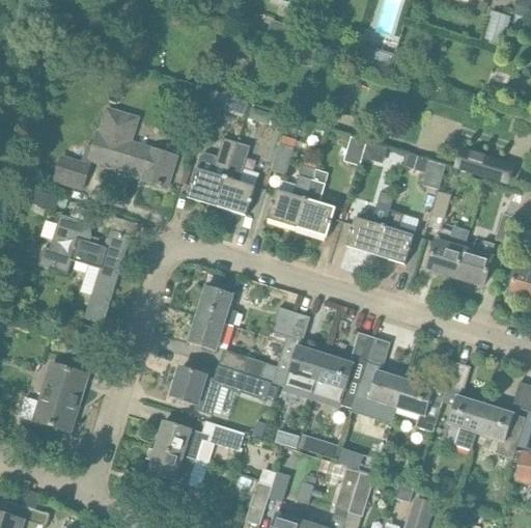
[(271,19),(268,31),(289,38),(294,25),(271,19)]
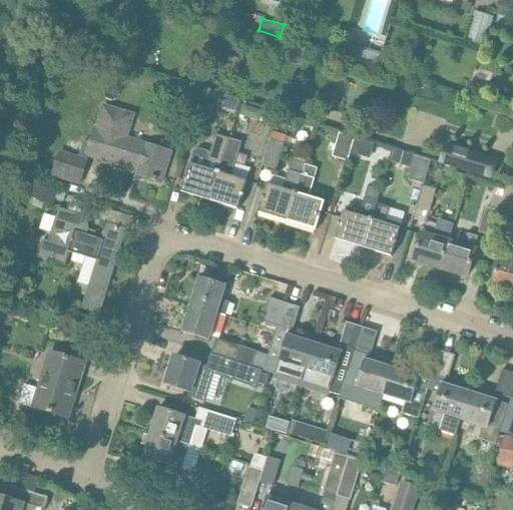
[(470,22),(465,40),(483,45),(489,27),(470,22)]
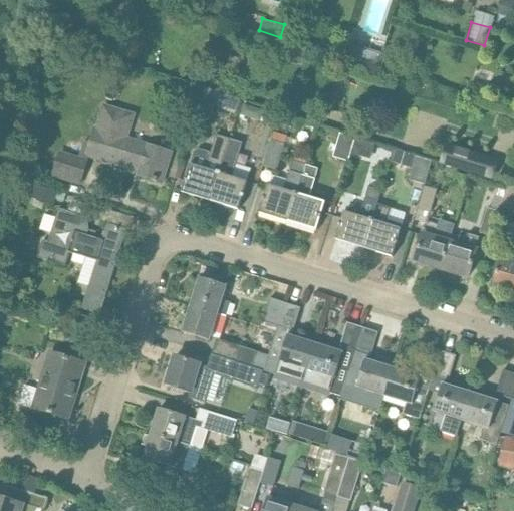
[(285,41),(296,44),(299,33),(288,30),(285,41)]
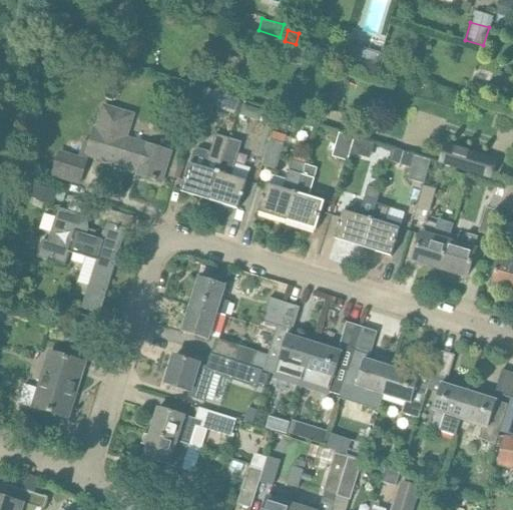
[(376,67),(381,51),(351,42),(346,58),(376,67)]
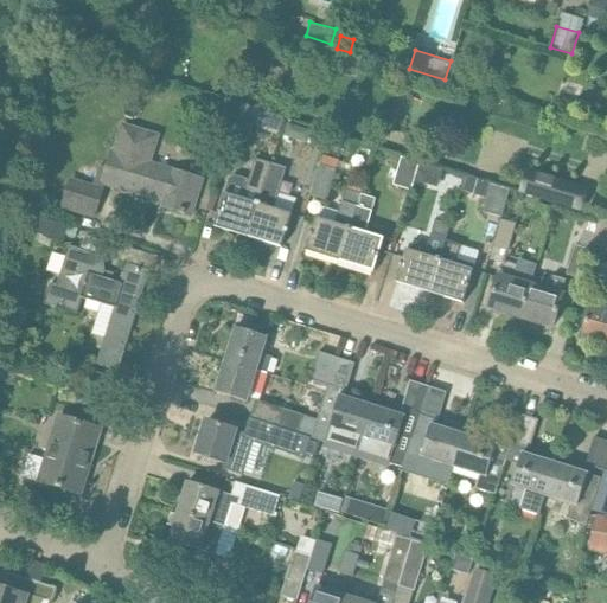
[(569,113),(572,106),(554,100),(551,108),(569,113)]
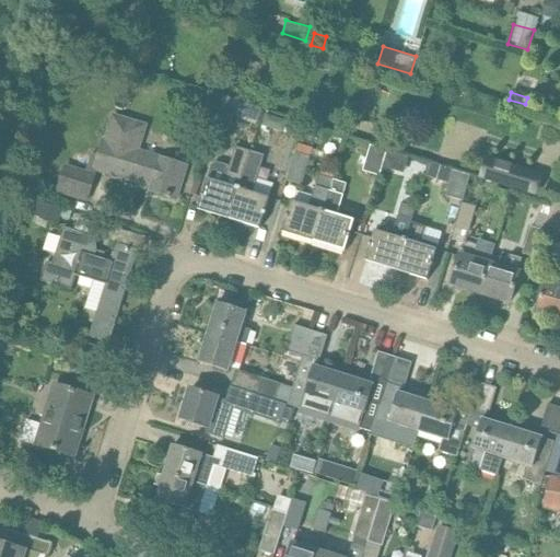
[(263,122),(269,124),(275,122),(278,114),(266,111),(263,122)]
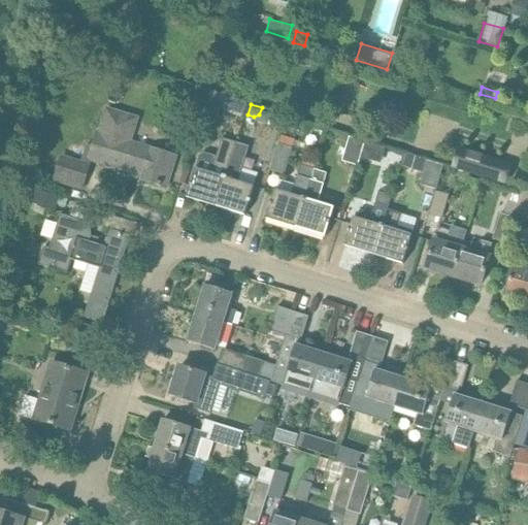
[(61,155),(54,176),(81,186),(91,156),(143,172),(142,177),(166,185),(175,155),(135,141),(131,140),(138,117),(113,109),(106,133),(97,130),(93,144),(86,142),(79,161),(61,155)]
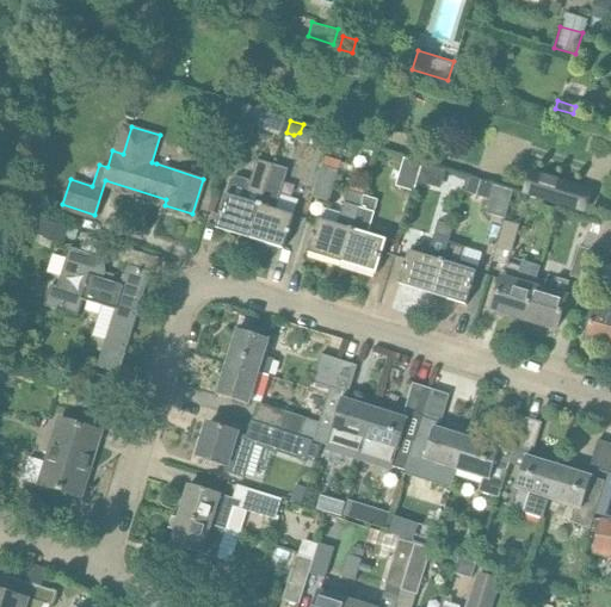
[(421,161),(403,155),(395,183),(413,189),(421,161)]
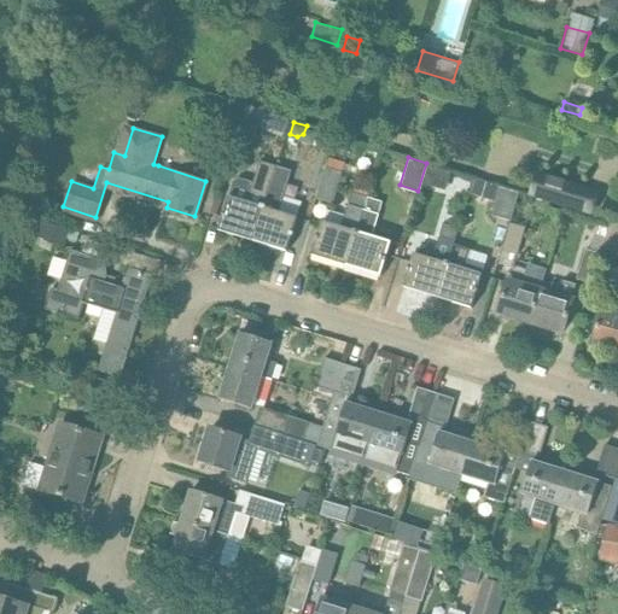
[(228,194),(217,228),(252,239),(273,170),(275,163),(260,159),(258,165),(255,177),(254,181),(238,176),(233,180),(228,194)]
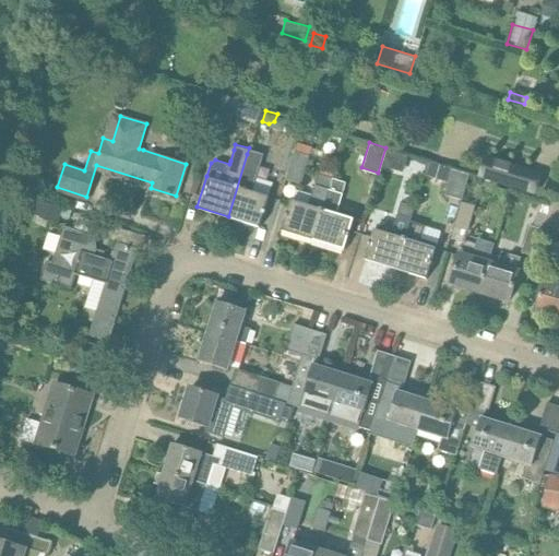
[(247,154),(228,216),(259,225),(269,194),(251,190),(258,169),(261,158),(262,152),(249,148),(247,154)]
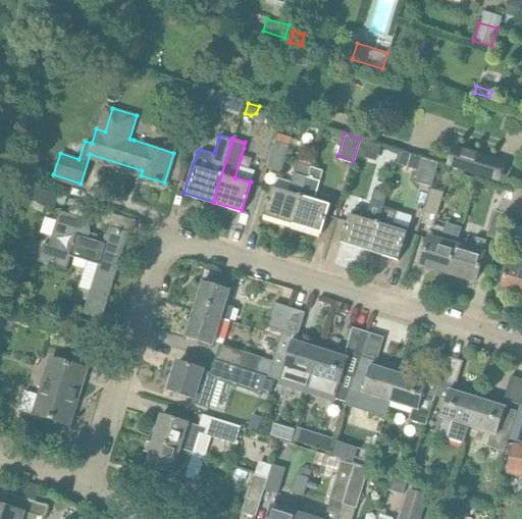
[(274,139),(267,165),(280,169),(289,144),(274,139)]
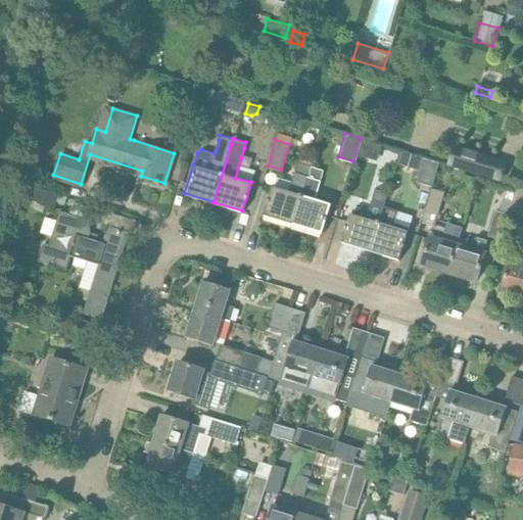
[(362,139),(357,153),(375,159),(380,144),(362,139)]
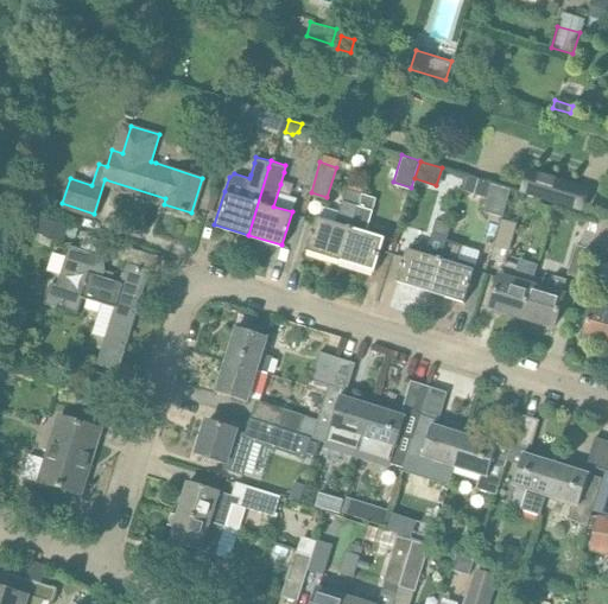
[(521,191),(556,201),(571,207),(580,183),(530,167),(521,191)]
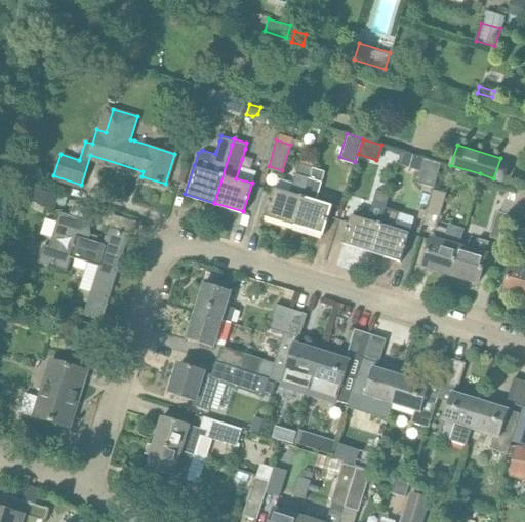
[(434,185),(441,161),(425,157),(418,181),(434,185)]
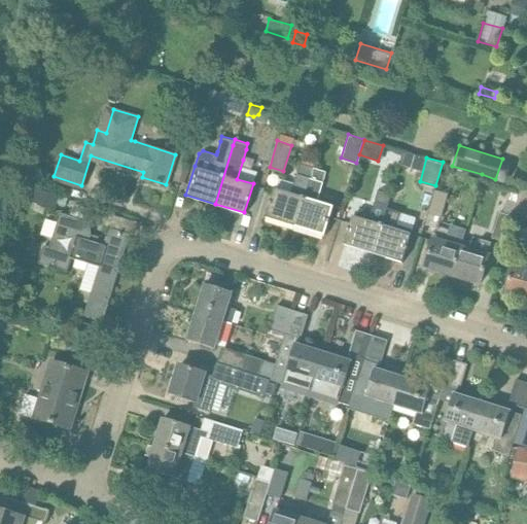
[(266,216),(294,224),(312,166),(300,162),(290,191),(274,187),(266,216)]
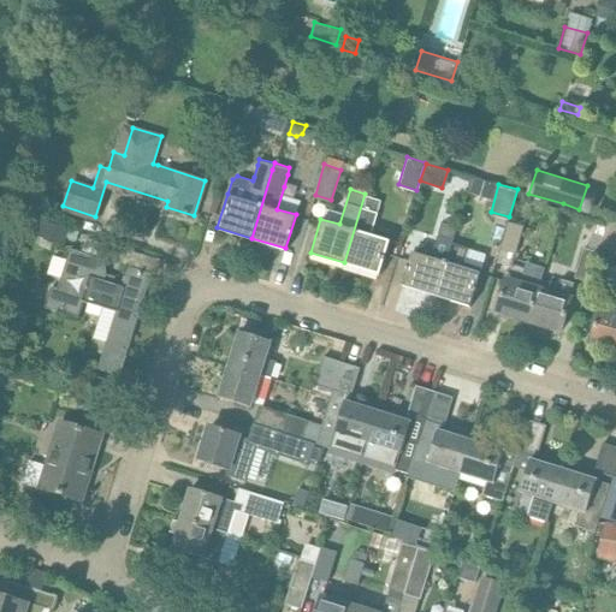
[(365,194),(344,262),(379,273),(389,239),(369,233),(380,198),(365,194)]
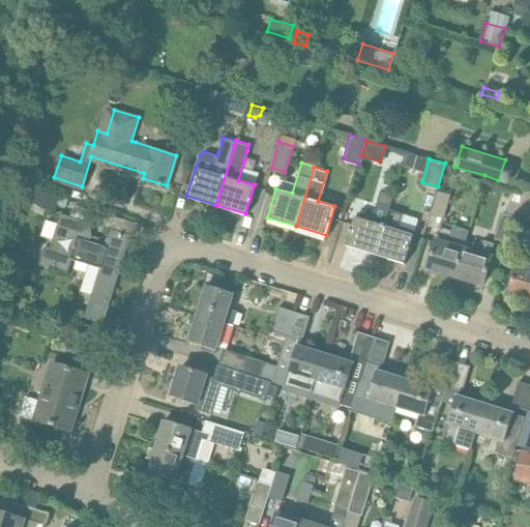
[(58,195),(37,187),(33,201),(54,207),(58,195)]
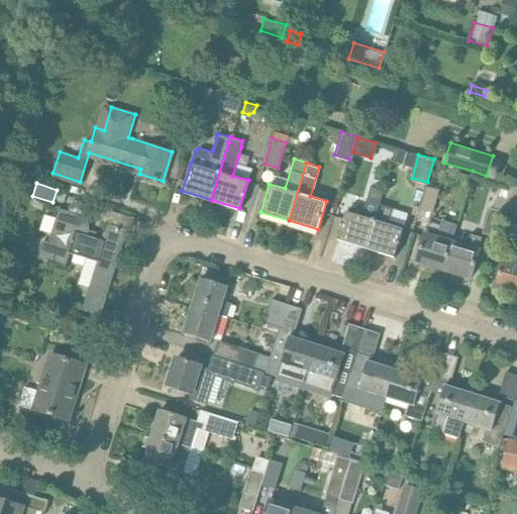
[(439,188),(426,184),(420,207),(432,211),(439,188)]
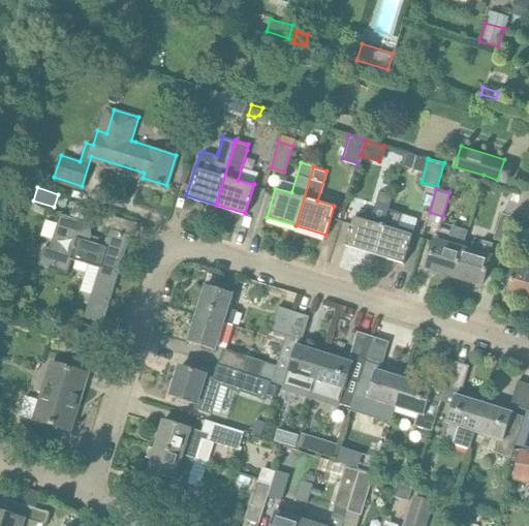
[(515,215),(515,219),(528,222),(528,190),(523,188),(515,215)]
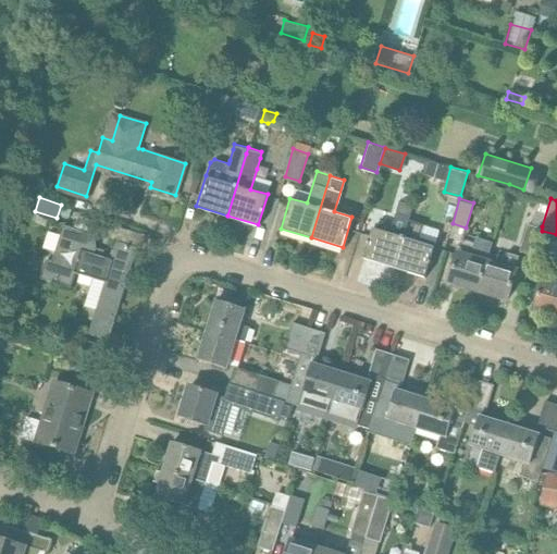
[(372,226),(362,257),(394,267),(404,236),(413,205),(399,200),(390,232),(372,226)]
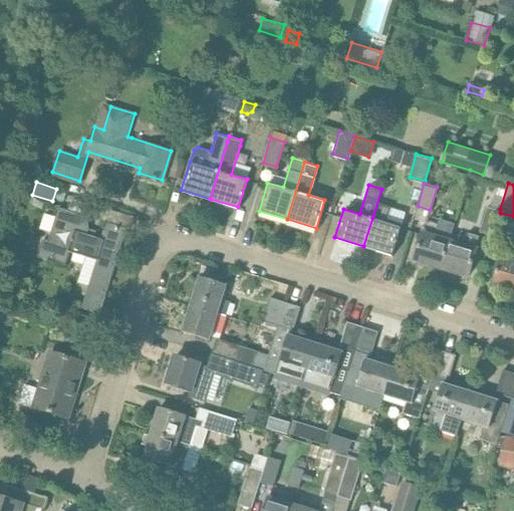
[(372,218),(363,246),(393,254),(401,226),(386,222),(391,206),(377,202),(372,218)]
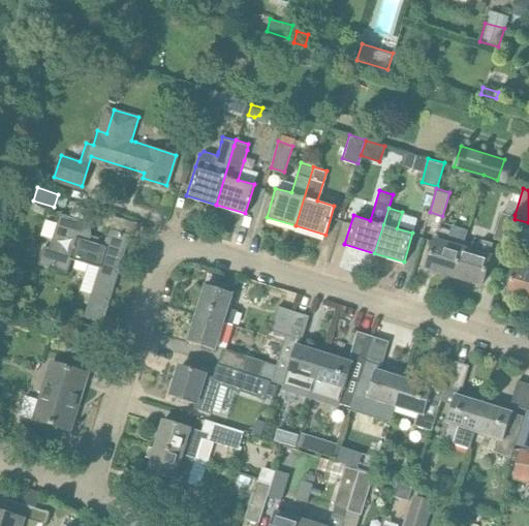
[(40,254),(38,263),(67,272),(69,264),(71,257),(89,263),(85,276),(81,288),(91,291),(84,315),(102,321),(130,234),(111,227),(105,245),(95,242),(97,235),(91,233),(90,221),(70,215),(60,212),(49,246),(43,244),(40,254)]
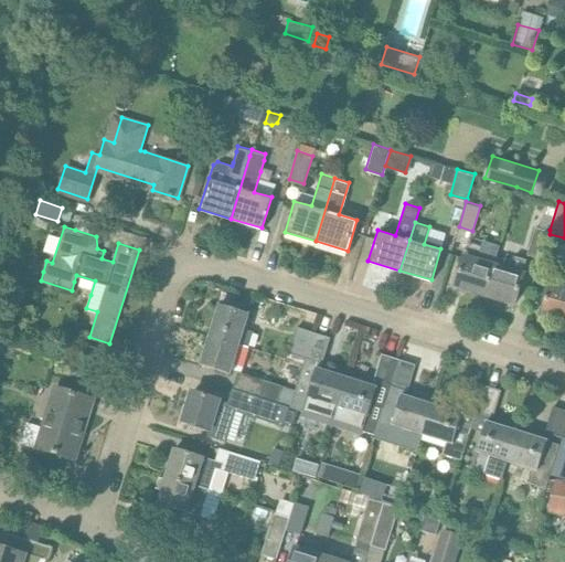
[(550,234),(550,230),(535,226),(528,254),(542,258),(550,234)]
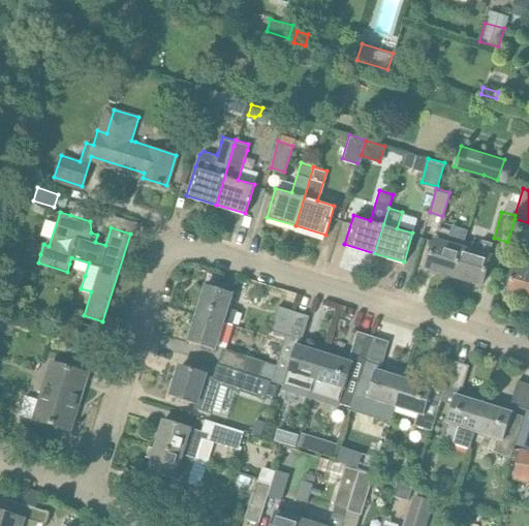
[(462,248),(467,228),(452,224),(450,228),(439,225),(435,240),(434,240),(427,266),(454,274),(462,248)]
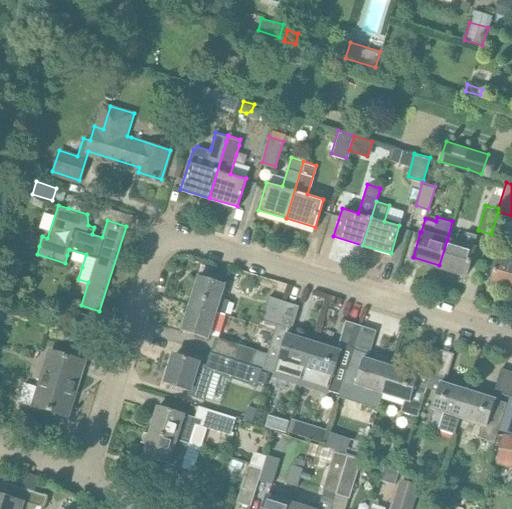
[(461,244),(447,240),(439,265),(466,273),(474,248),(473,248),(478,234),(465,230),(461,244)]
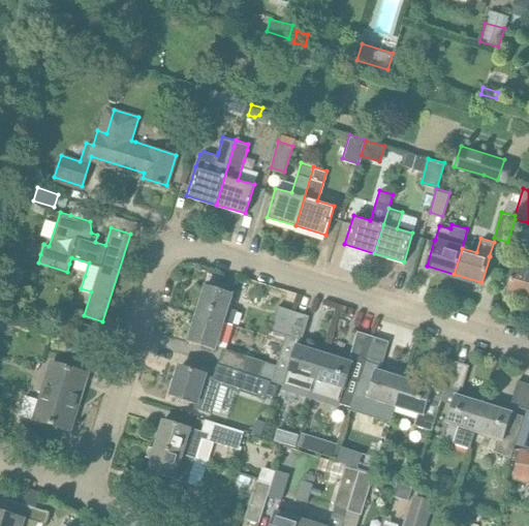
[(528,300),(528,249),(520,247),(506,294),(528,300)]
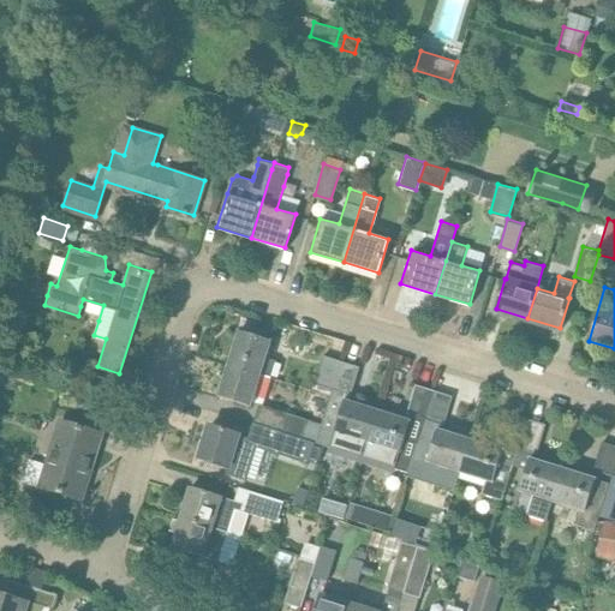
[(16,297),(12,306),(23,310),(25,299),(16,297)]
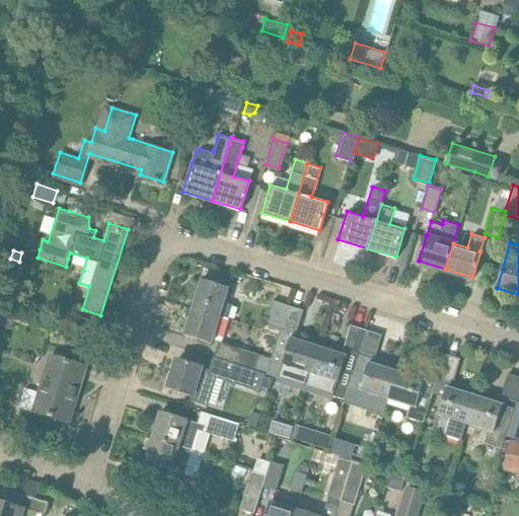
[(201,278),(192,305),(228,316),(232,303),(224,301),(229,286),(201,278)]
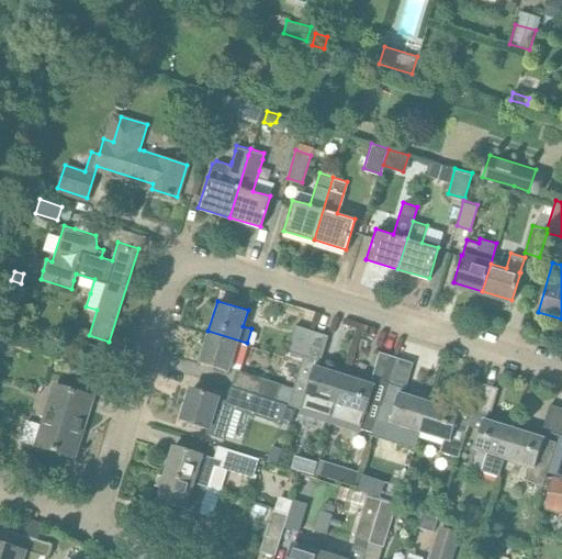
[(303,355),(312,328),(295,324),(287,349),(303,355)]
